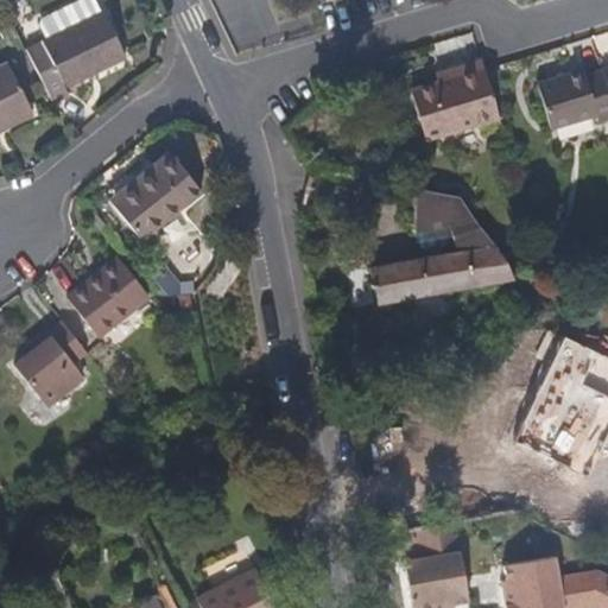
[(126,58),(102,11),(101,12),(100,10),(94,0),(76,0),(40,19),(39,25),(40,42),(26,49),(54,105),(69,96),(64,88),(126,58)]
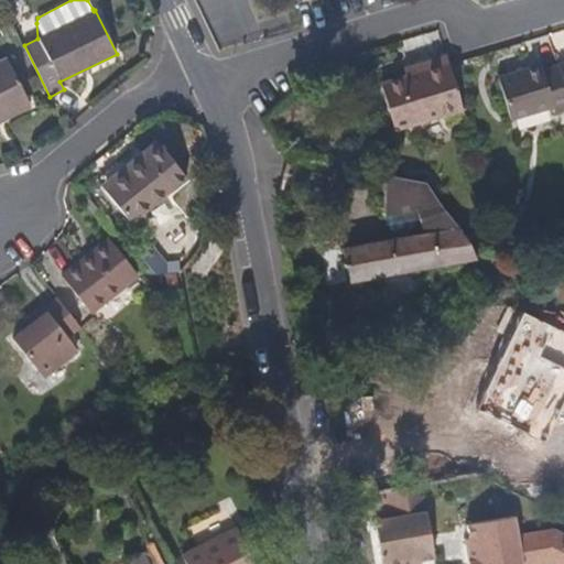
[(463,110),(448,64),(445,56),(412,66),(414,73),(405,76),(380,84),(393,131),(463,110)]
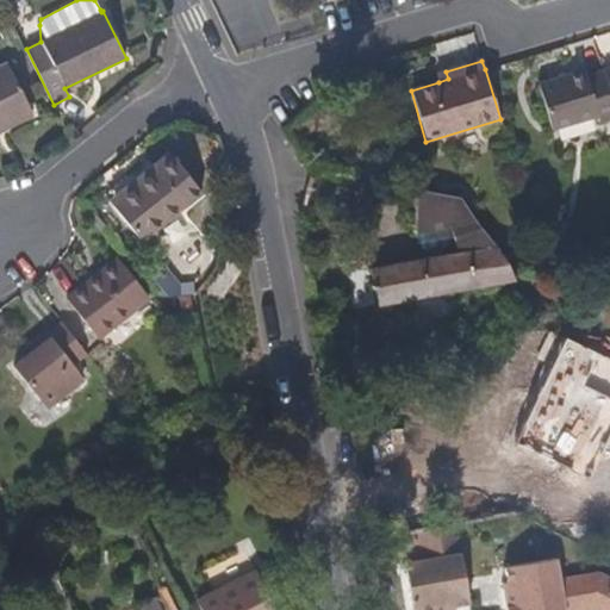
[(0,128),(0,125),(31,110),(7,63),(0,67),(0,131),(1,131),(0,128)]
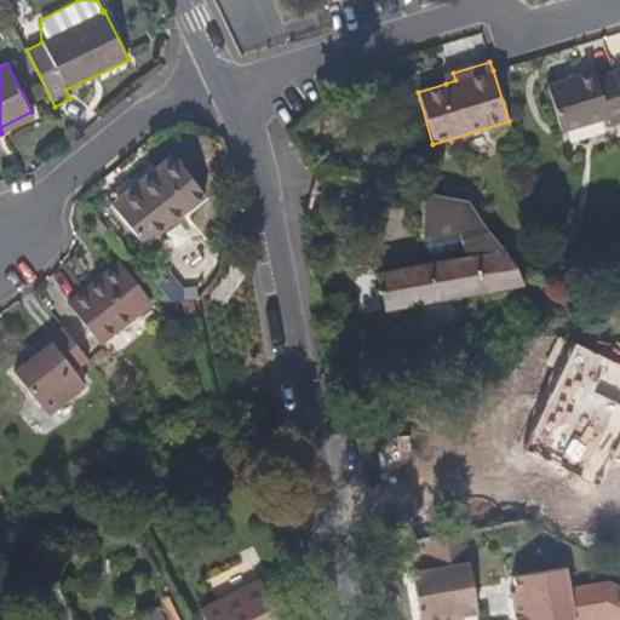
[(455,80),(453,73),(443,75),(446,84),(455,80)]
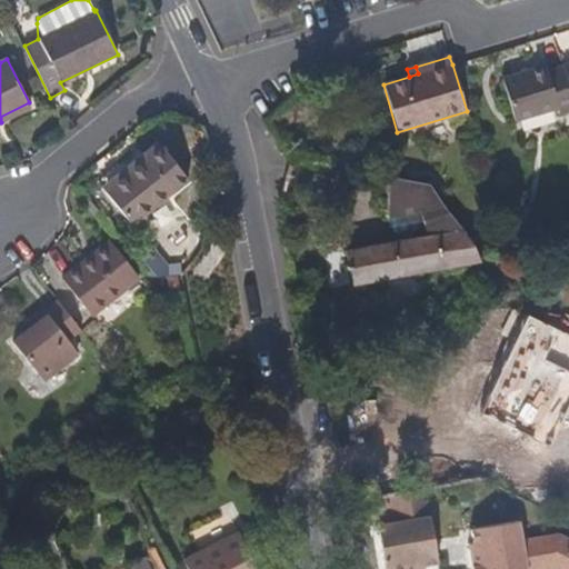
[(568,111),(568,89),(562,67),(547,70),(546,67),(502,79),(515,121),(557,108),(559,116),(568,111)]
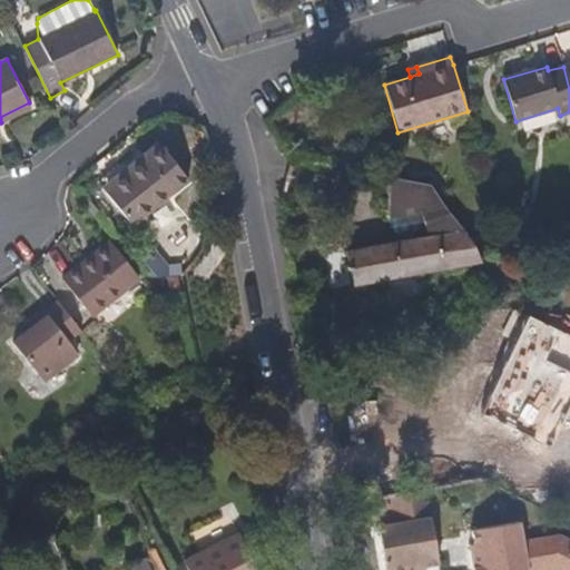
[(0,119),(1,123),(31,107),(29,102),(0,117),(0,119)]
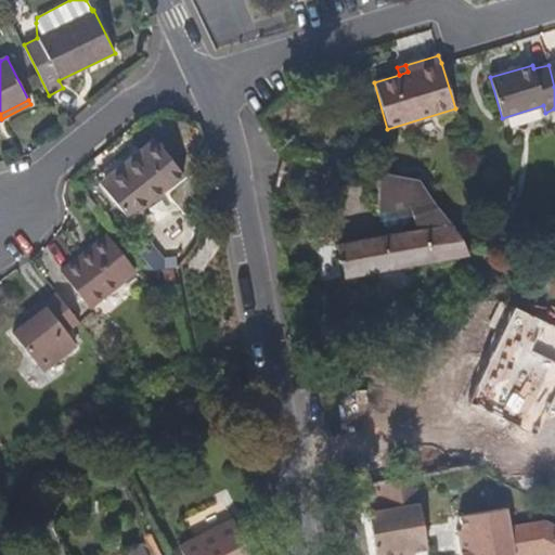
[(170,185),(139,145),(116,163),(120,167),(99,184),(128,220),(170,185)]
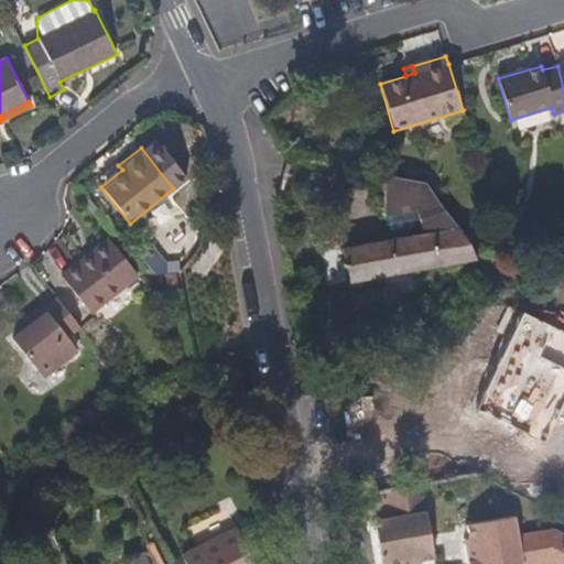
[(122,170),(118,165),(97,182),(100,187),(122,170)]
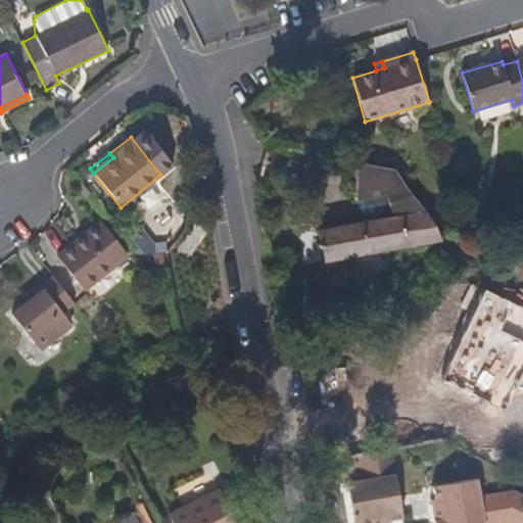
[(441,240),(425,211),(423,209),(408,190),(394,170),(357,162),(357,200),(386,195),(395,217),(318,231),(324,263),(441,240)]
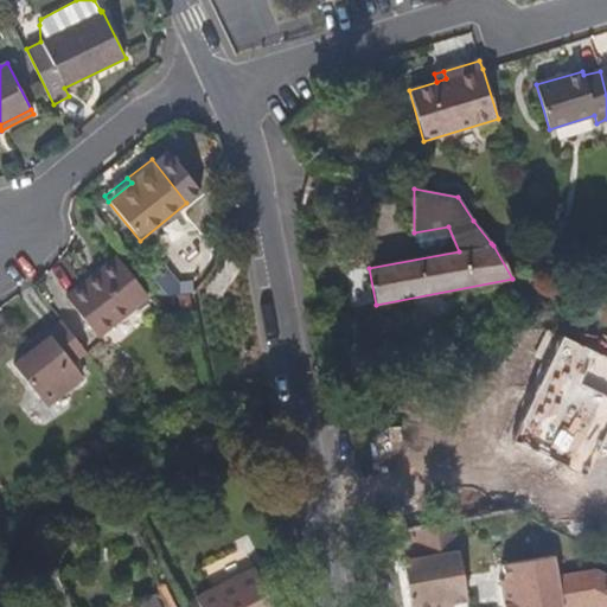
[(149,298),(116,257),(65,298),(97,338),(149,298)]
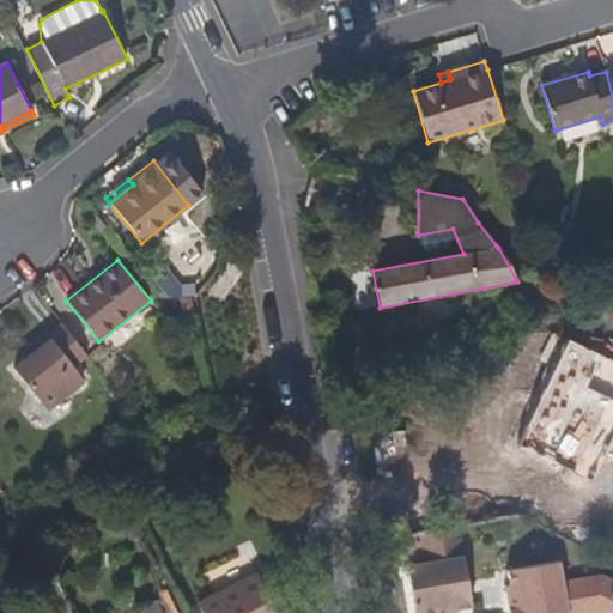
[(195,296),(190,285),(180,286),(181,297),(195,296)]
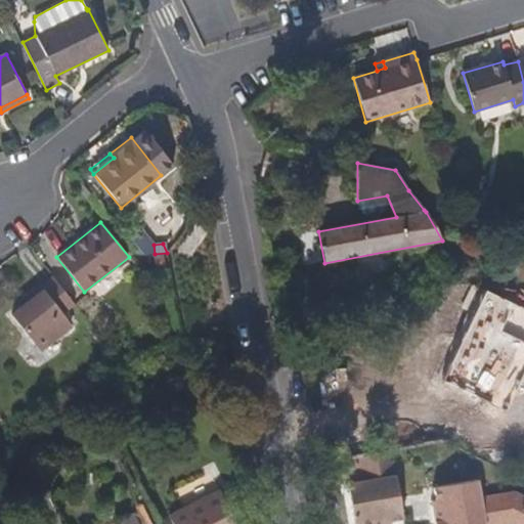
[(72,325),(62,313),(67,310),(75,304),(53,276),(25,299),(28,303),(11,315),(40,351),(72,325)]
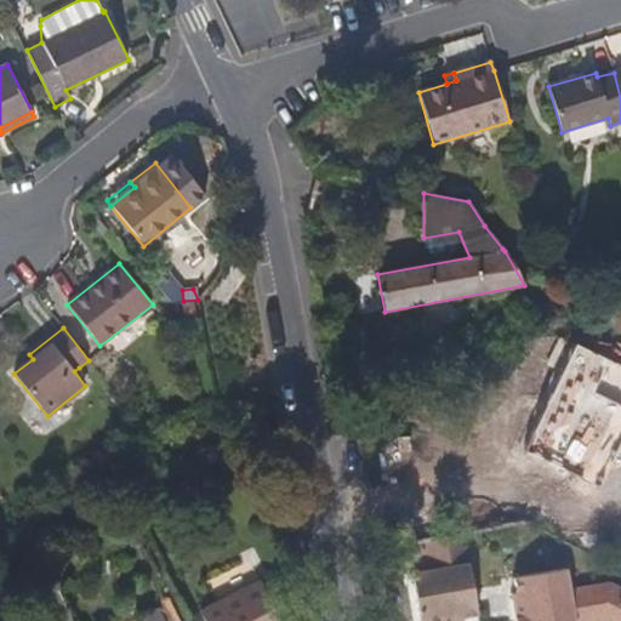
[(560,370),(574,342),(562,337),(550,364),(560,370)]
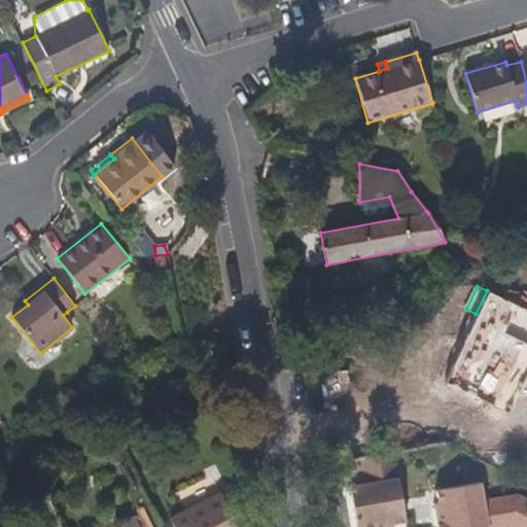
[(494,407),(523,345),(526,346),(526,309),(487,290),(476,314),(443,383),(494,407)]
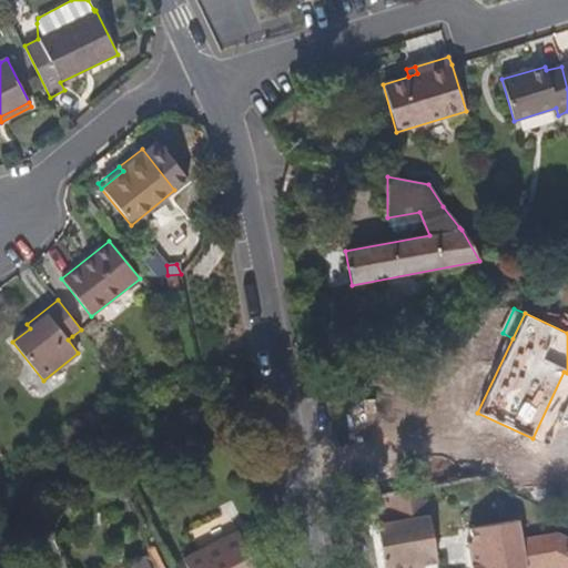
[(131,496),(124,484),(113,489),(120,501),(131,496)]
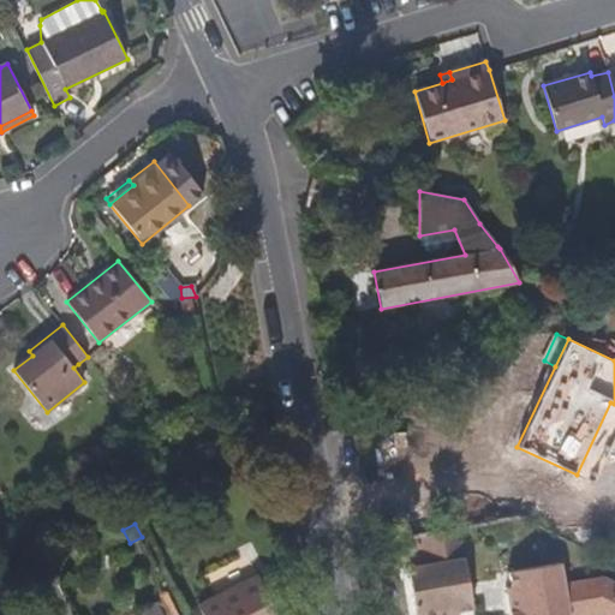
[(473,610),(459,531),(419,537),(425,566),(427,566),(429,578),(410,580),(416,614),(458,614),(458,613),(473,610)]
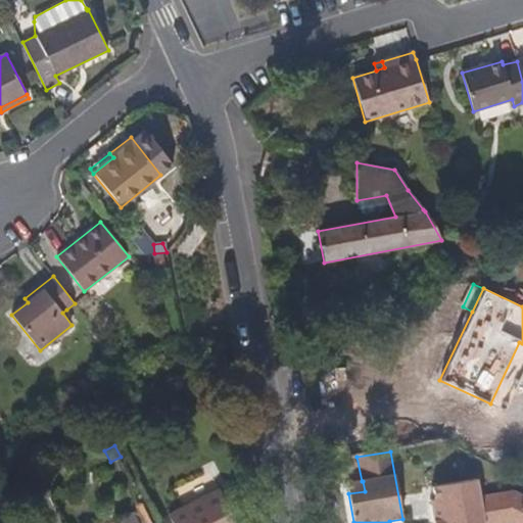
[(473,522),(472,514),(482,512),(483,522),(508,522),(513,491),(480,496),(476,479),(432,487),(434,498),(431,500),(434,522),(473,522)]
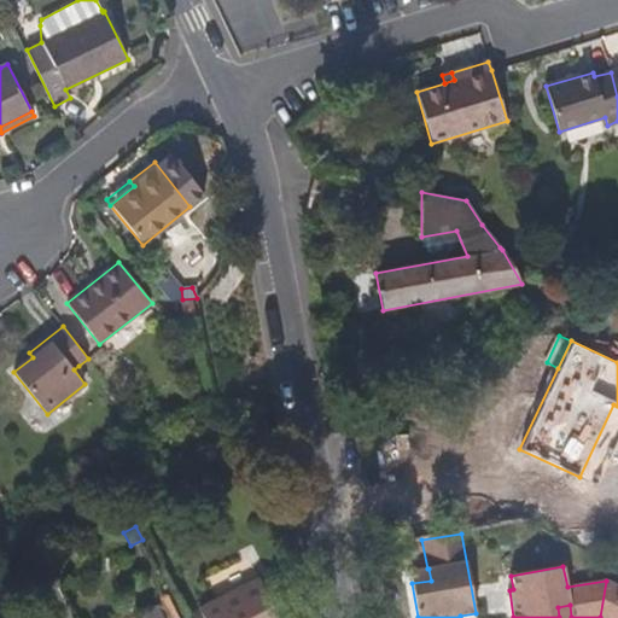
[(431,581),(429,569),(427,569),(410,571),(412,583),(431,581)]
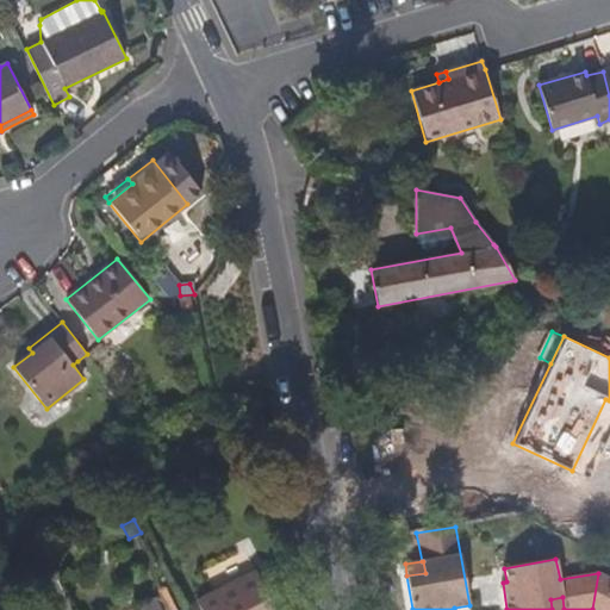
[(275,609),(256,572),(197,602),(200,609),(275,609)]
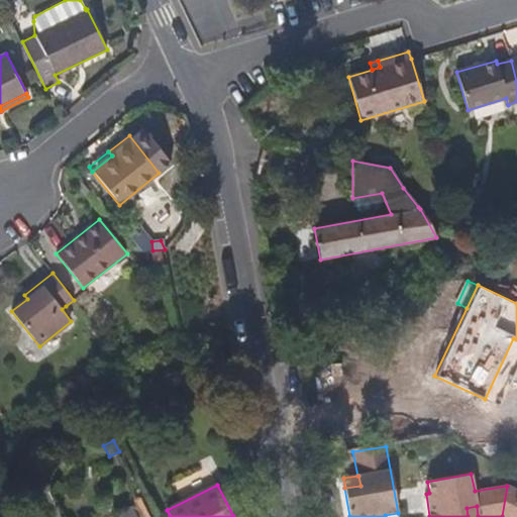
[(516,516),(516,490),(507,486),(502,516),(516,516)]
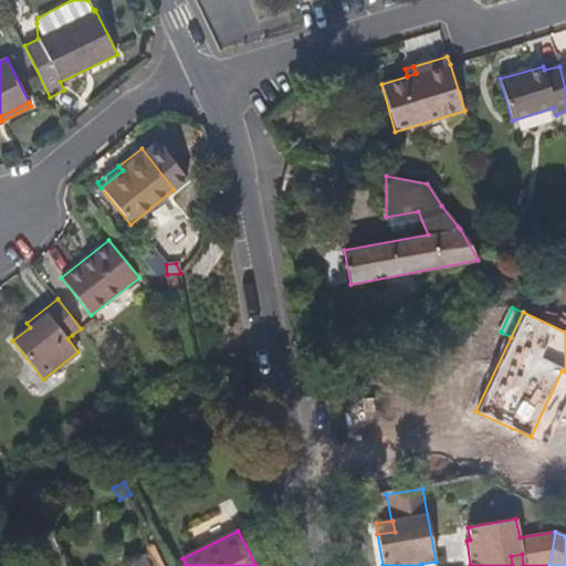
[(167,565),(156,543),(147,547),(155,565),(167,565)]
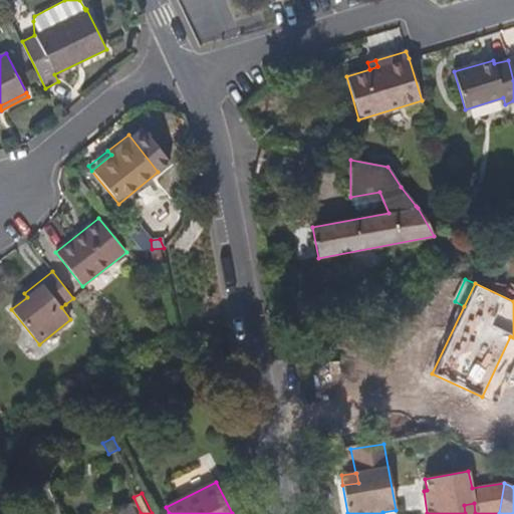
[(475,513),(474,503),(464,505),(465,513),(475,513)]
